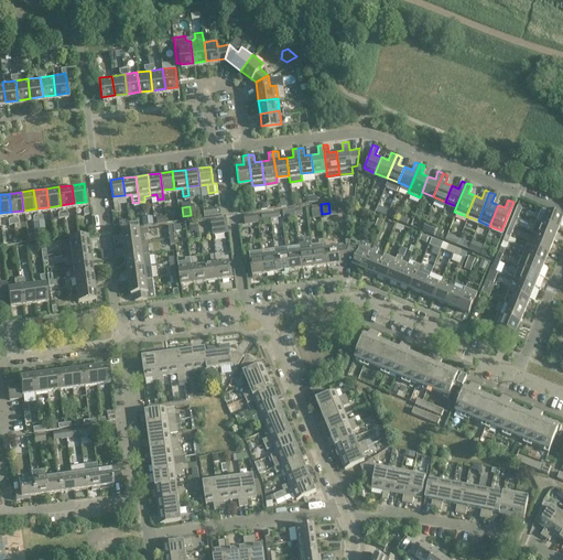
[(558,226),(562,214),(542,206),(537,218),(541,219),(558,226)]
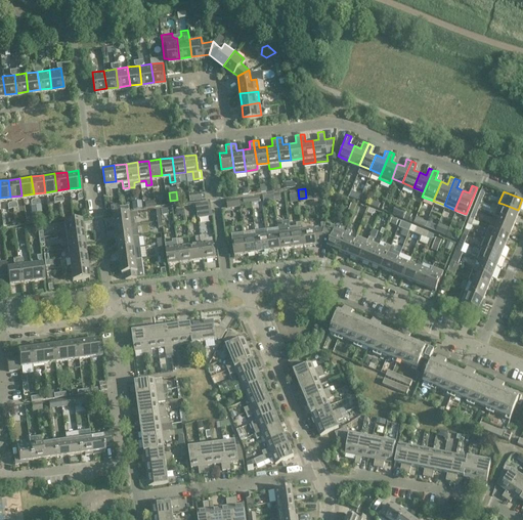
[(477,193),(473,205),(477,206),(481,196),(477,193)]
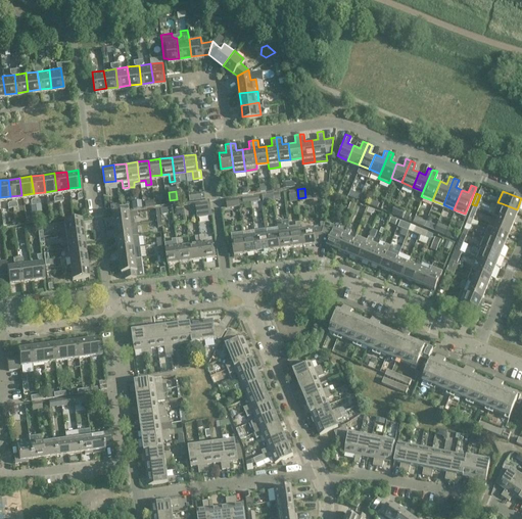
[(237,195),(225,197),(226,204),(238,202),(237,195)]
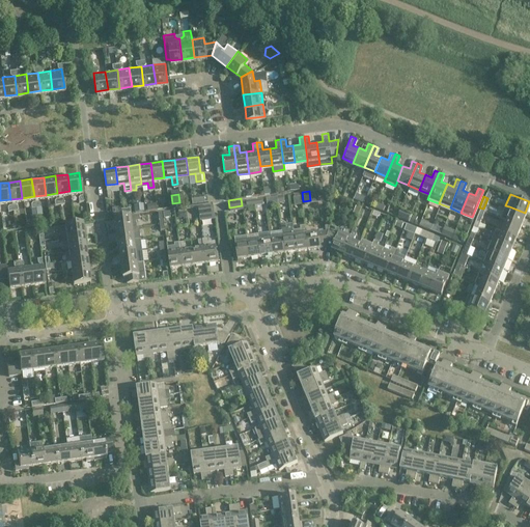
[(198,212),(211,210),(210,202),(197,204),(198,212)]
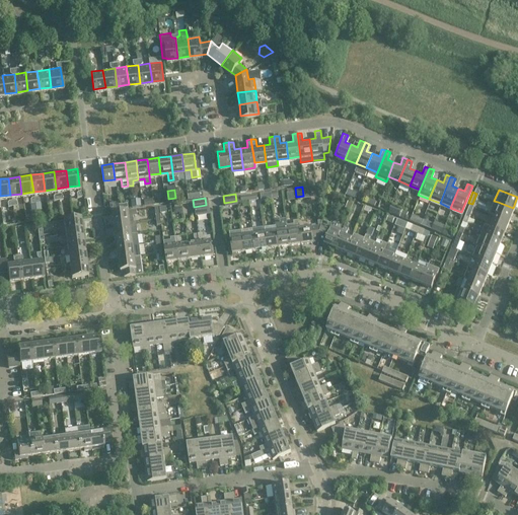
[(489,211),(494,213),(508,219),(513,208),(498,202),(494,201),(493,200),(489,211)]
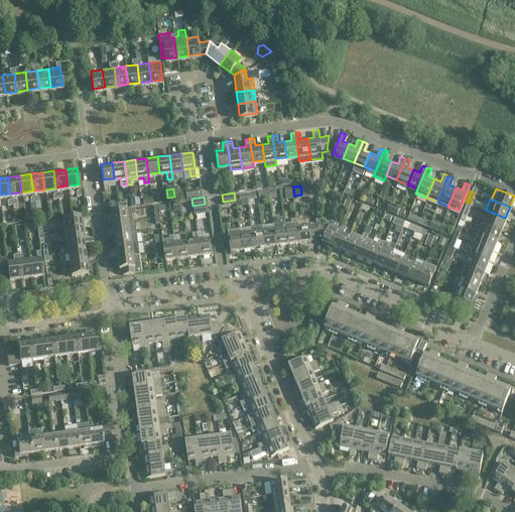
[(388,202),(385,208),(395,212),(398,206),(388,202)]
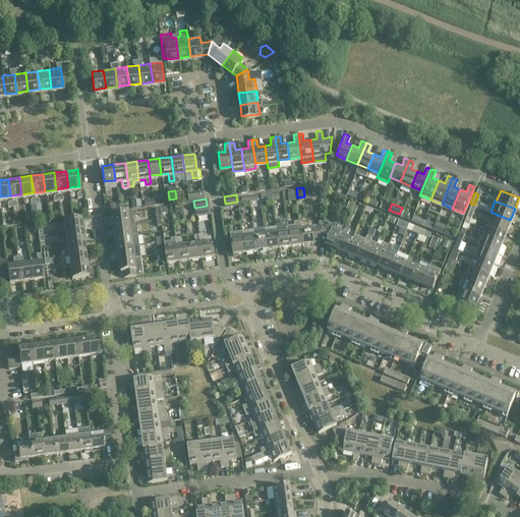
[(474,205),(470,204),(466,214),(470,216),(474,205)]
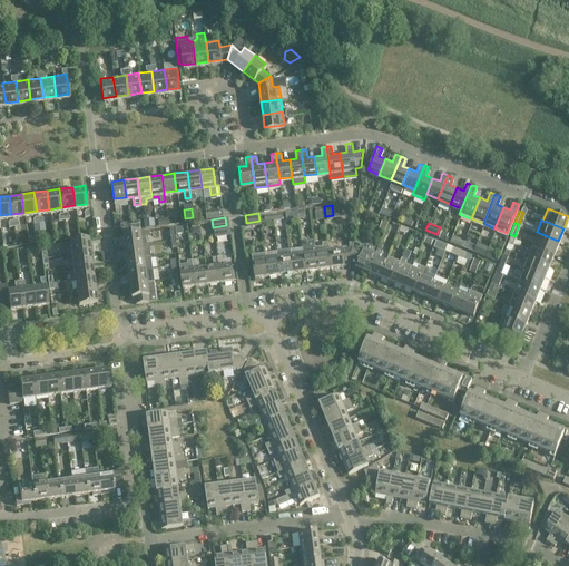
[(141,242),(141,241),(146,241),(145,234),(149,233),(148,227),(123,231),(125,244),(141,242)]
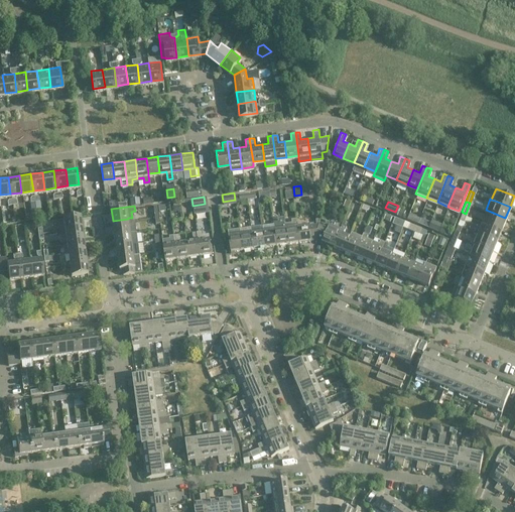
[(460,218),(458,223),(463,225),(465,220),(464,219),(466,214),(462,212),(460,218)]
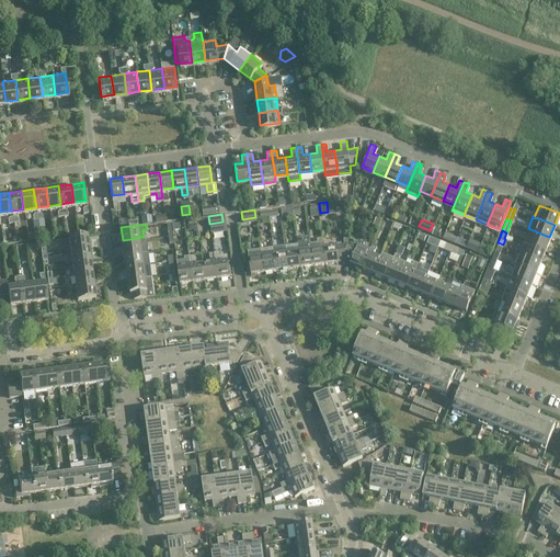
[(529,241),(545,248),(549,237),(534,230),(529,241)]
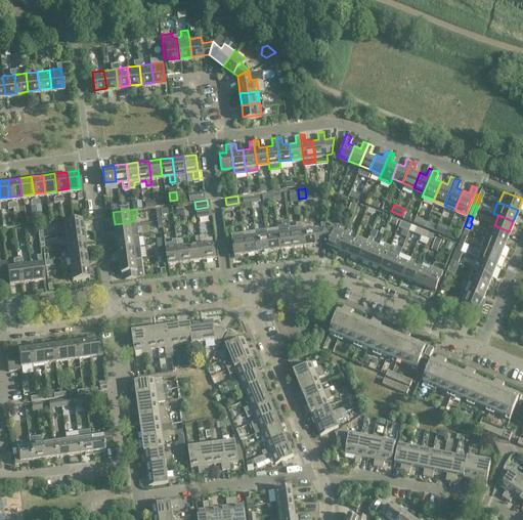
[(82,228),(80,216),(63,218),(64,230),(82,228)]
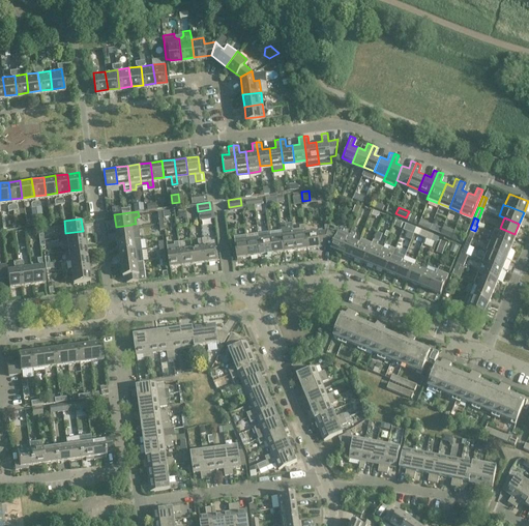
[(404,221),(402,227),(413,231),(415,225),(404,221)]
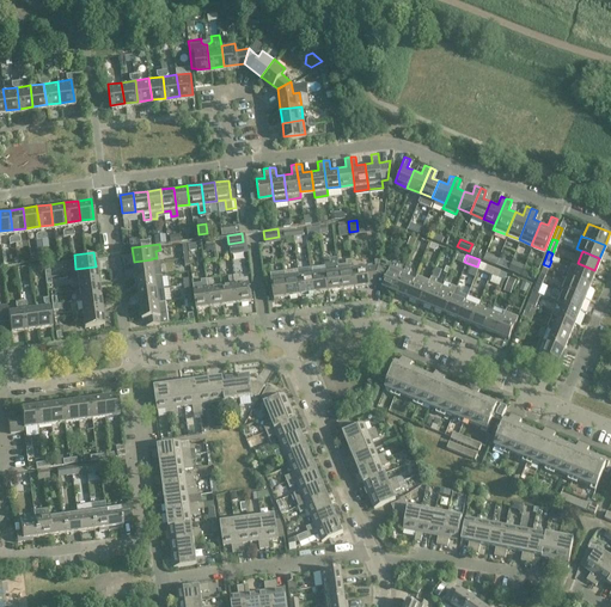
[(354,284),(352,265),(350,256),(346,257),(346,261),(337,262),(341,286),(354,284)]
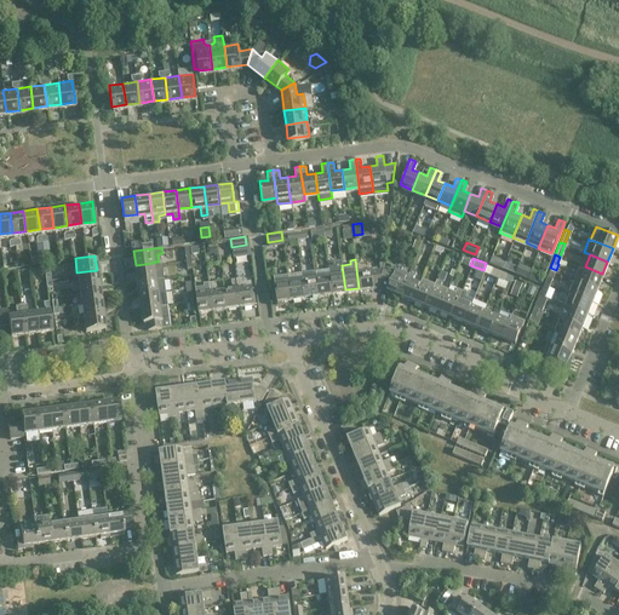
[(379,266),(356,269),(359,288),(379,285),(382,265),(383,259),(378,260),(379,266)]
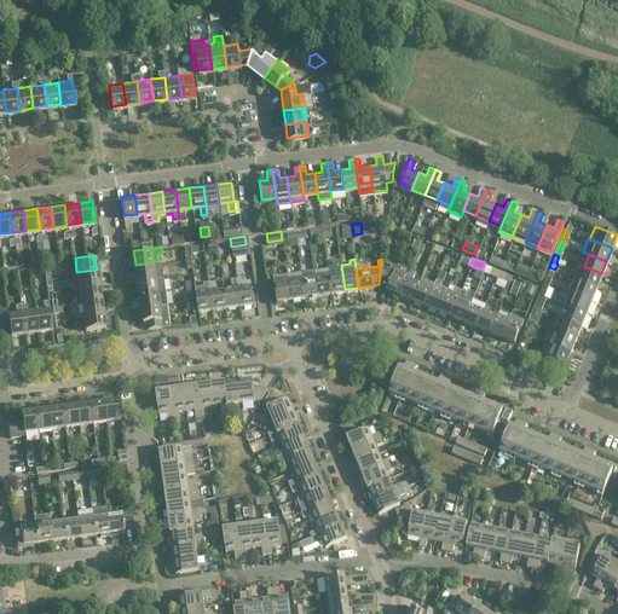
[(154,262),(136,265),(137,278),(156,276),(162,274),(161,261),(159,261),(154,261),(154,262)]
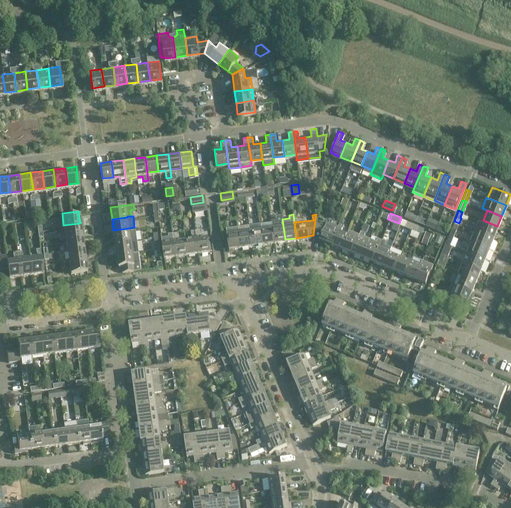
[(270,220),(273,241),(285,239),(282,219),(275,220),(275,217),(270,217),(270,220)]
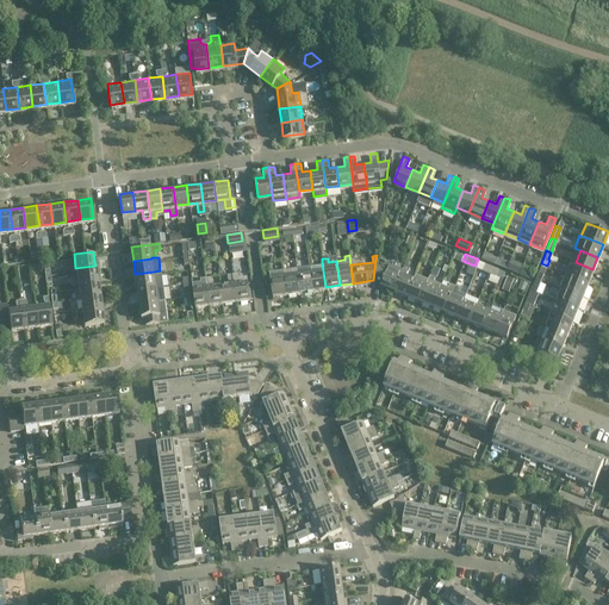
[(592,269),(576,262),(569,260),(564,273),(588,282),(592,269)]
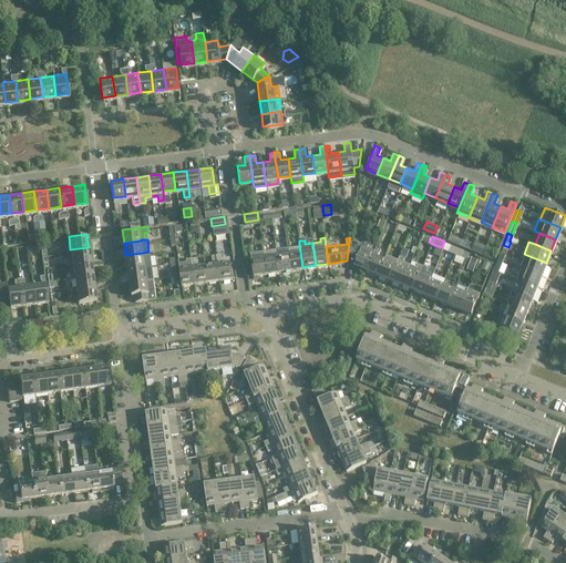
[(347,260),(364,268),(373,247),(361,243),(360,247),(349,243),(347,260)]
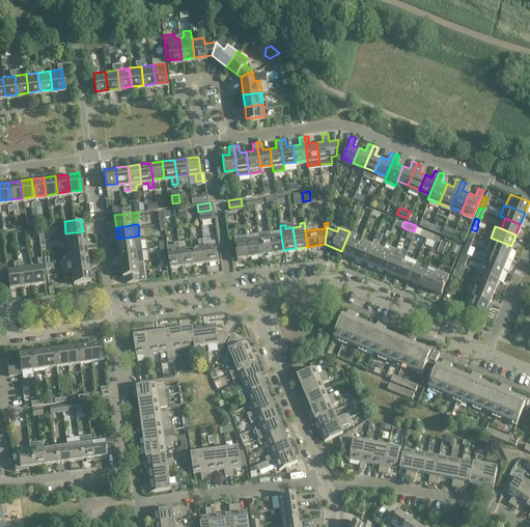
[(424,236),(427,229),(421,227),(419,233),(424,236)]
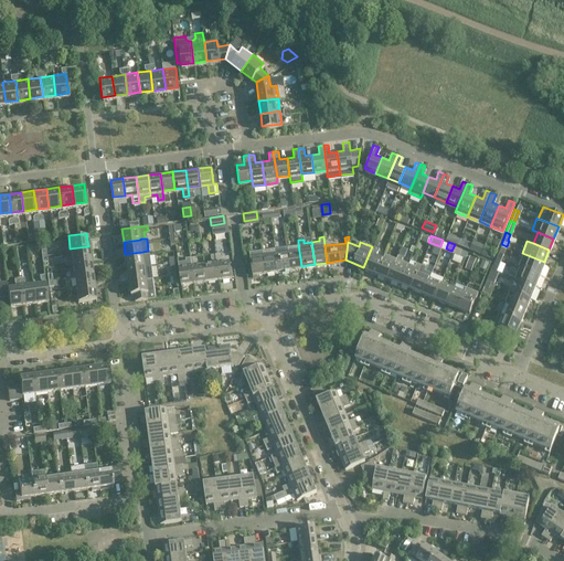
[(289,267),(301,266),(298,243),(286,244),(289,267)]
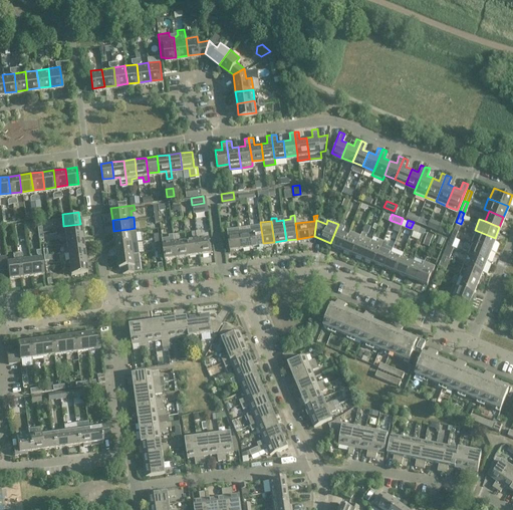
[(338,224),(330,243),(341,247),(347,233),(341,231),(345,223),(339,221),(338,224)]
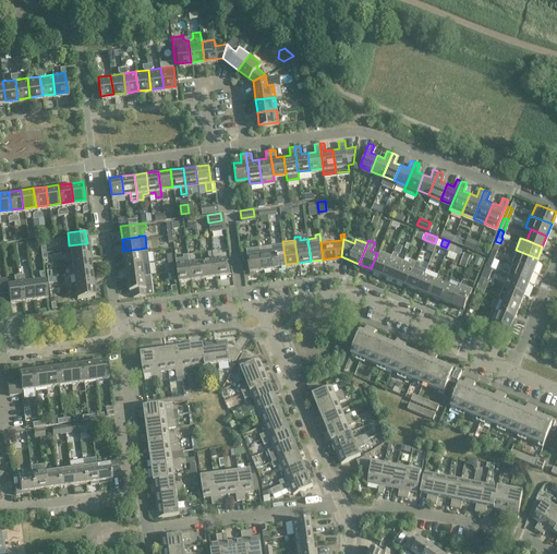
[(274,266),(286,264),(282,241),(270,243),(274,266)]
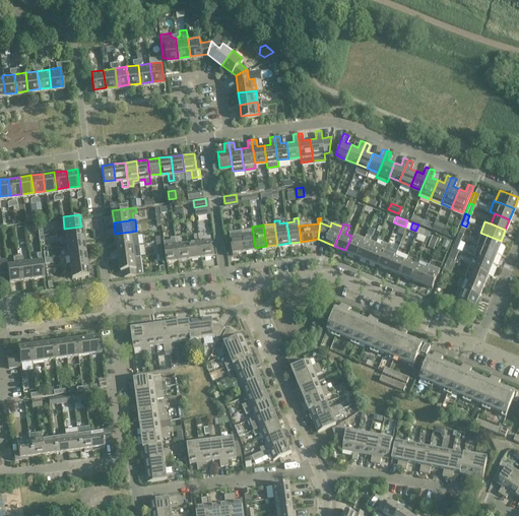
[(415,231),(413,236),(425,240),(429,230),(424,228),(418,224),(415,231)]
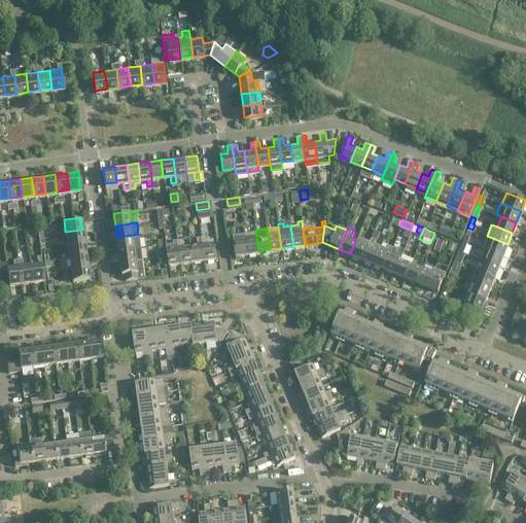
[(67,243),(84,241),(82,230),(65,232),(67,243)]
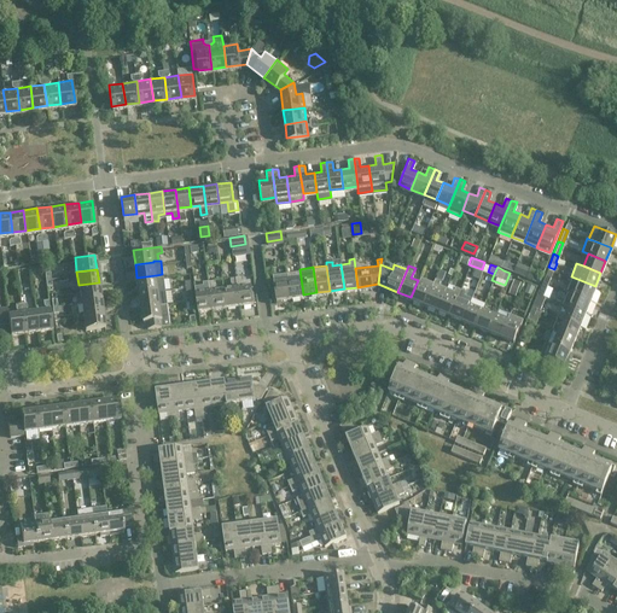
[(286,270),(290,296),(303,295),(300,269),(286,270)]
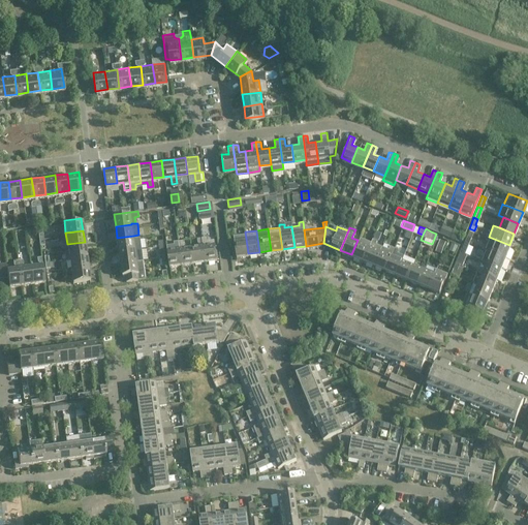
[(236,255),(248,253),(245,232),(233,234),(236,255)]
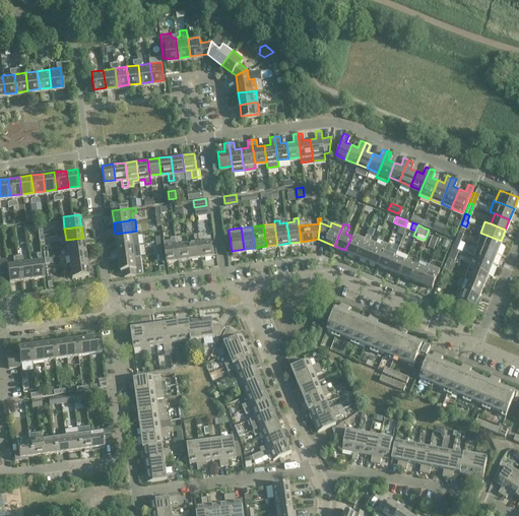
[(136,231),(131,232),(115,234),(117,245),(138,242),(136,231)]
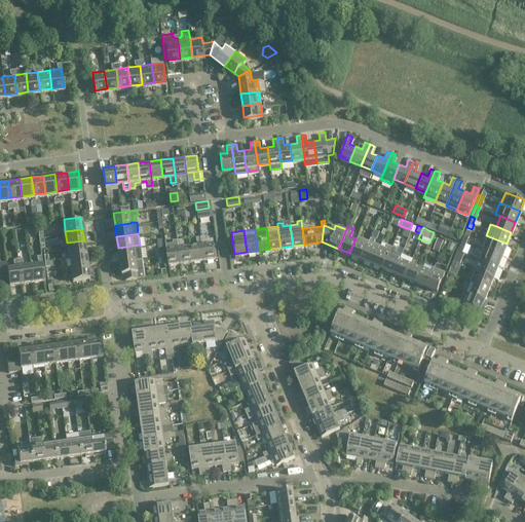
[(215,256),(212,235),(204,236),(204,233),(199,233),(200,240),(200,243),(202,258),(215,256)]
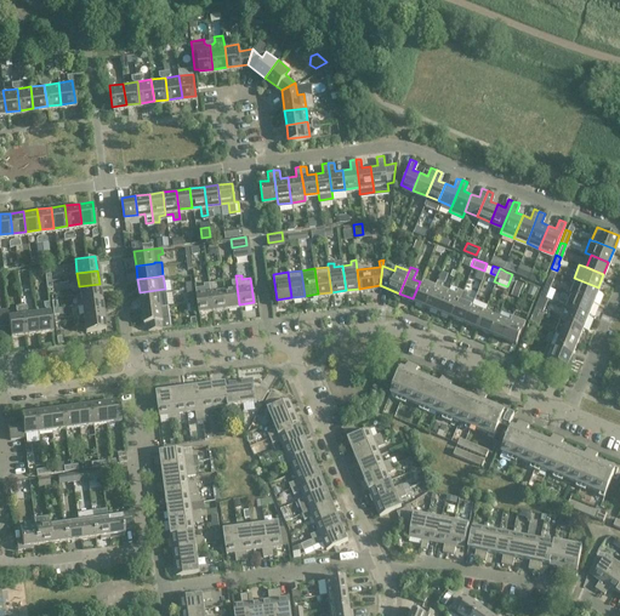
[(413,298),(425,304),(434,281),(421,277),(420,281),(413,298)]
